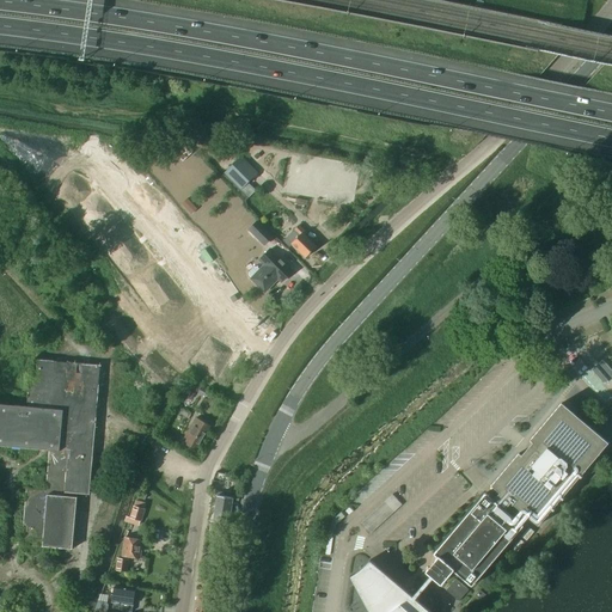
[(243,155),(225,172),(242,190),(259,172),(243,155)]
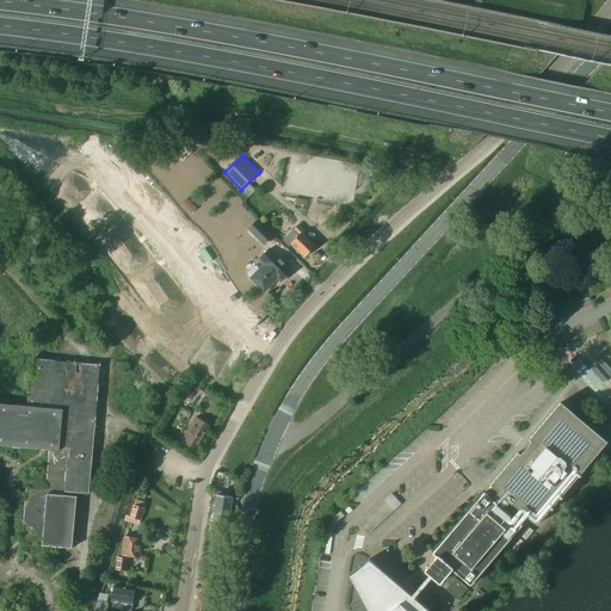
[(71,177),(56,202),(72,210),(155,312),(178,292),(97,195),(84,187),(86,185),(71,177)]
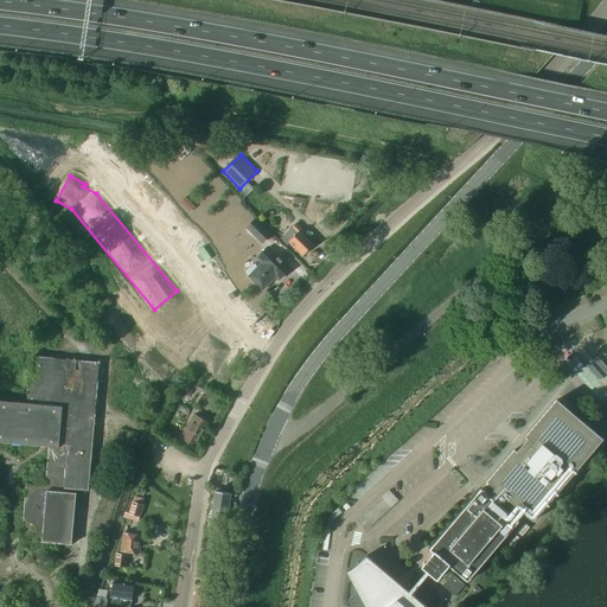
[(262,243),(270,235),(256,219),(248,228),(262,243)]
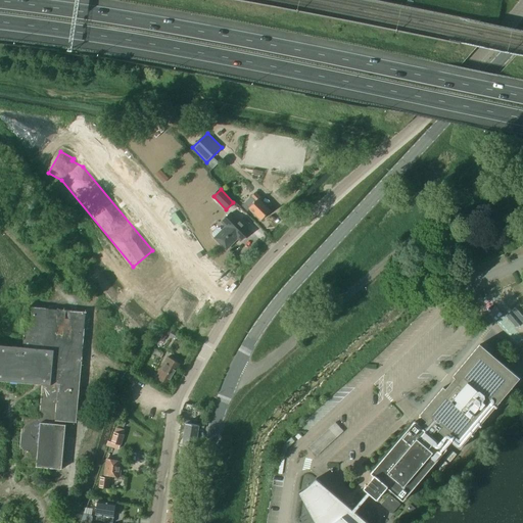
[(263,199),(255,192),(252,196),(253,197),(252,198),(251,201),(253,203),(249,207),(262,220),(271,211),(260,201),(263,199)]
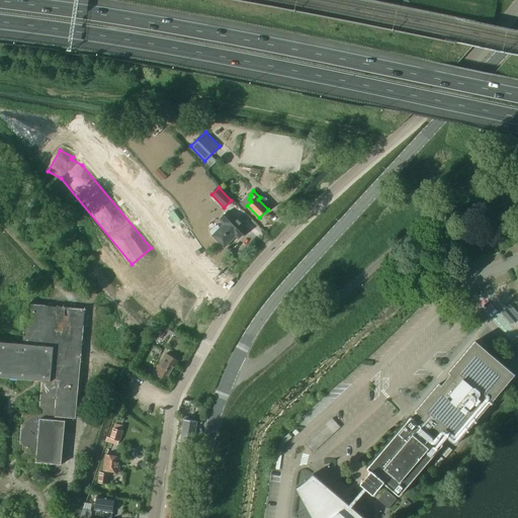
[(248,230),(229,210),(220,220),(224,225),(221,229),(218,226),(216,226),(210,231),(210,233),(213,236),(212,236),(225,247),(236,236),(239,239),(248,230)]
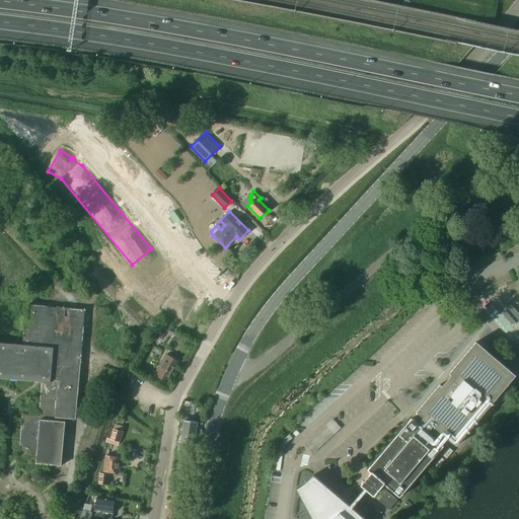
[(180,267),(174,271),(182,282),(189,278),(180,267)]
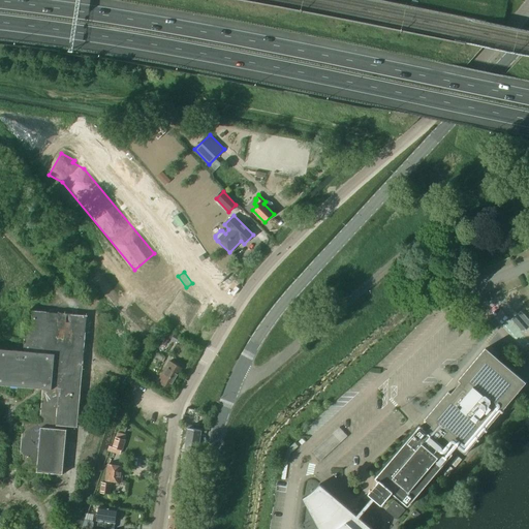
[(178,291),(173,301),(178,304),(196,314),(203,304),(196,301),(199,294),(188,287),(184,293),(183,296),(178,291)]
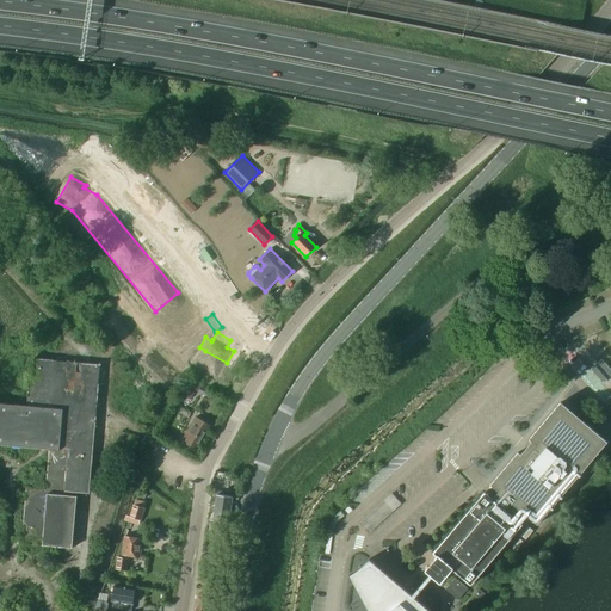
[(162,346),(168,352),(179,340),(174,335),(162,346)]
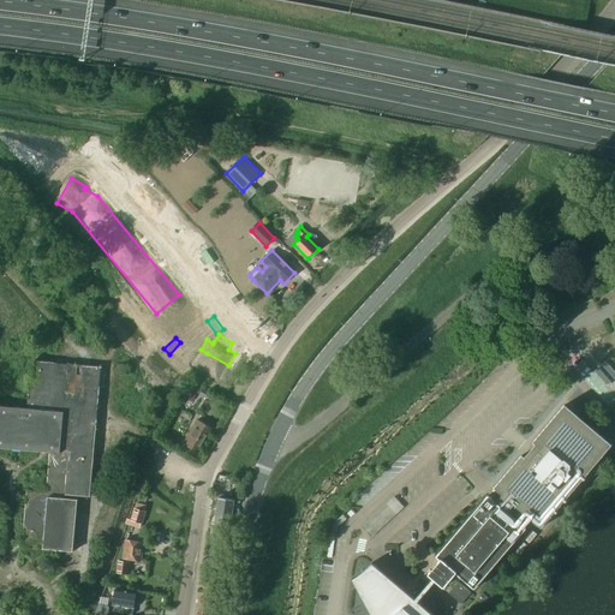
[(201,350),(195,359),(201,363),(199,365),(221,378),(228,365),(207,353),(201,350)]
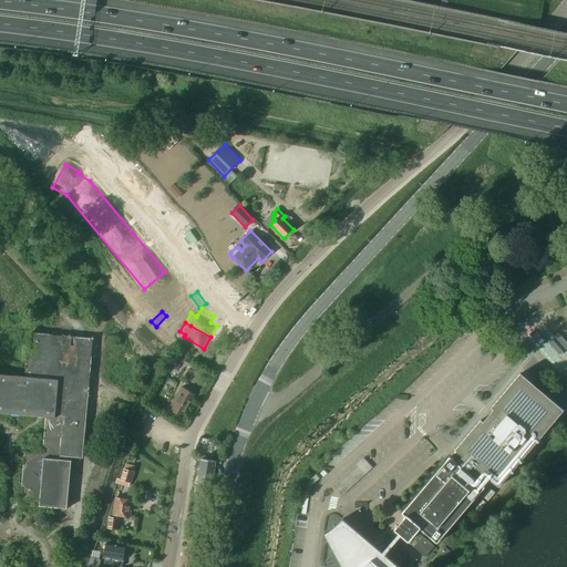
[(546,337),(539,329),(536,331),(532,326),(524,332),(536,346),(546,337)]
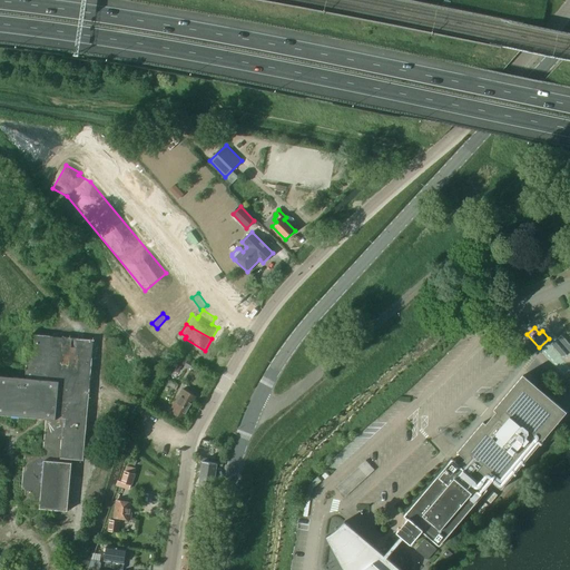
[(95,341),(68,337),(31,334),(30,350),(28,350),(26,379),(0,376),(0,415),(46,420),(42,457),(25,455),(20,507),(68,511),(72,459),(84,460),(95,341)]
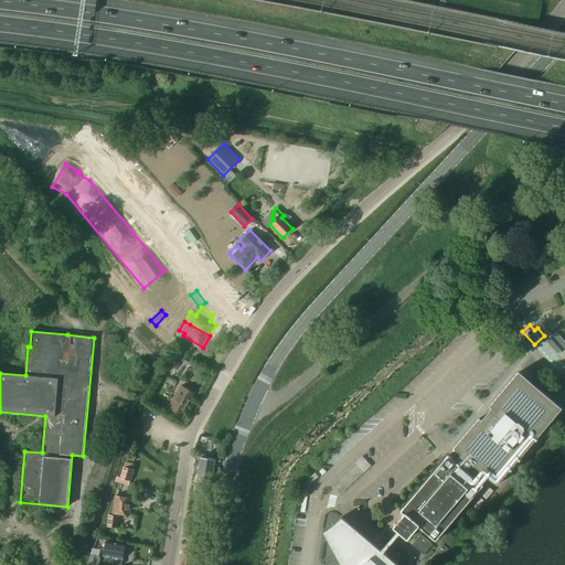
[(173,349),(170,355),(189,365),(192,361),(185,358),(187,356),(177,351),(173,349)]
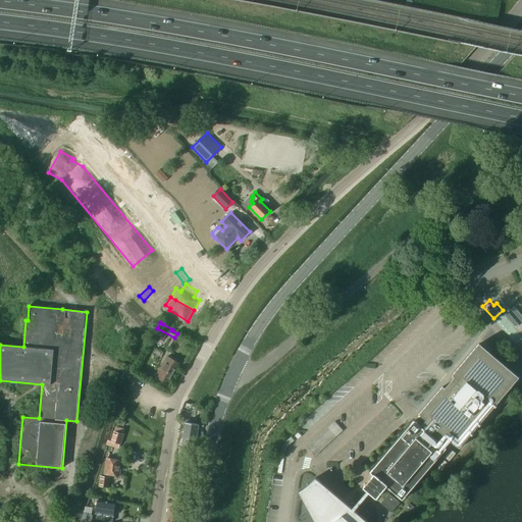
[(460,449),(519,378),(479,344),(453,375),(455,377),(445,388),(442,386),(419,414),(426,420),(421,426),(431,434),(436,428),(460,449)]
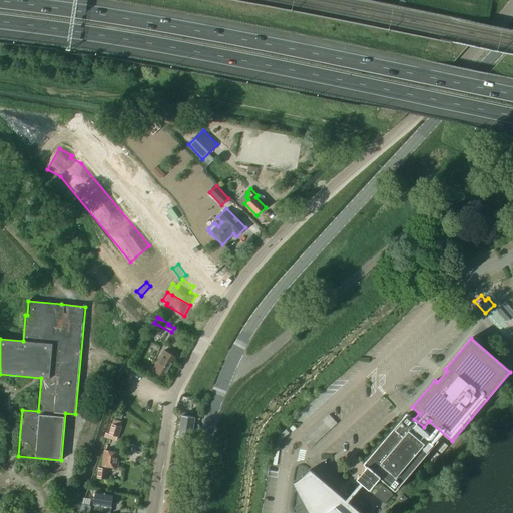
[(176,357),(165,350),(153,370),(165,377),(176,357)]
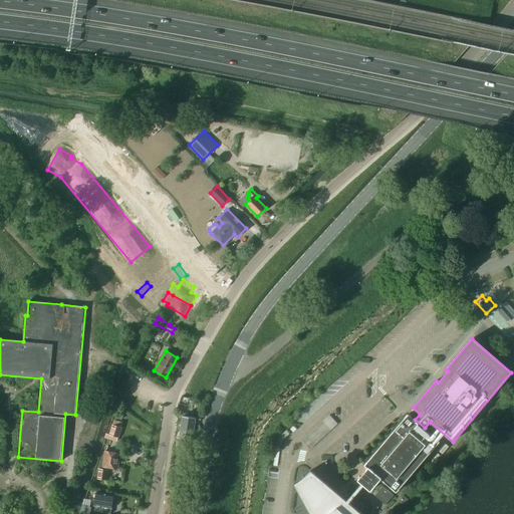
[(357,480),(358,481),(370,491),(371,491),(381,479),(397,492),(398,492),(440,442),(440,441),(425,428),(415,420),(409,415),(408,415),(364,465),(365,466),(367,468),(357,480)]
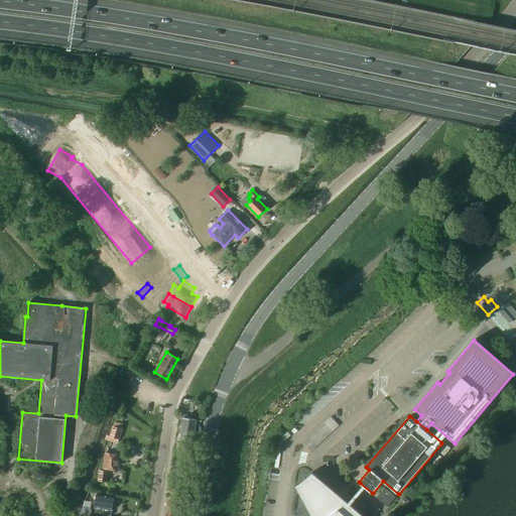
[(194,441),(197,419),(183,417),(180,439),(180,444),(181,445),(186,446),(188,445),(189,440),(194,441)]
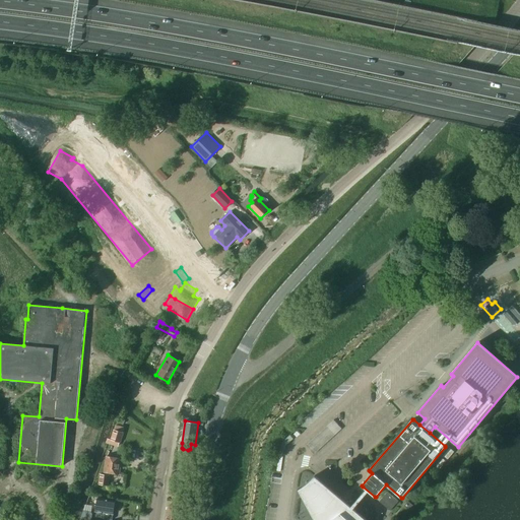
[(112,440),(119,442),(122,433),(115,431),(112,440)]
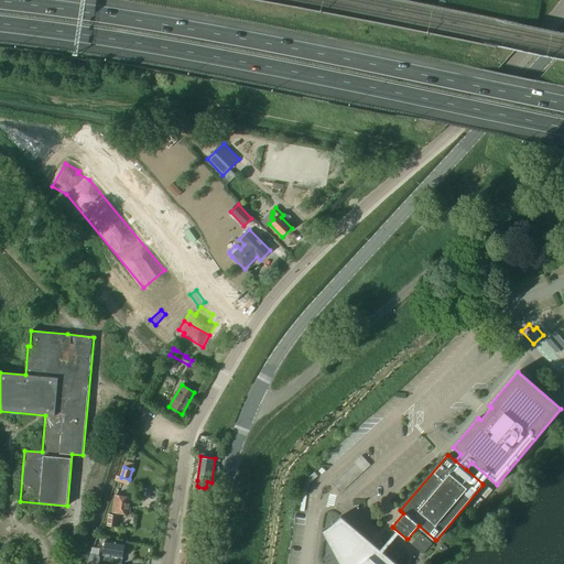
[(488,486),(480,495),(486,499),(492,490),(488,486)]
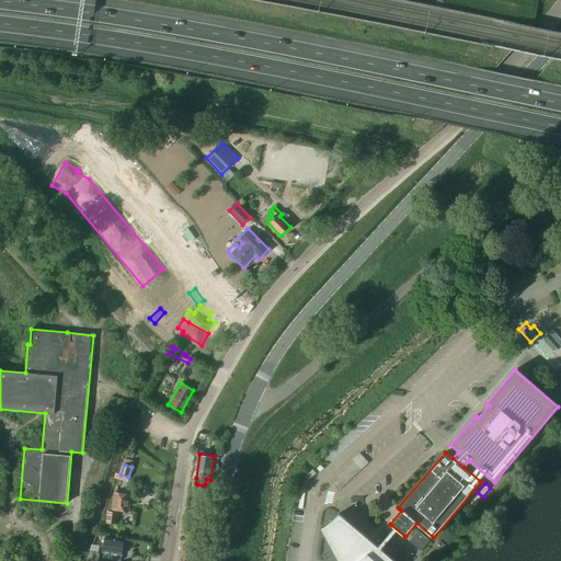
[(113,510),(114,510),(113,512),(109,511),(106,523),(116,524),(118,510),(128,512),(132,495),(115,492),(113,510)]
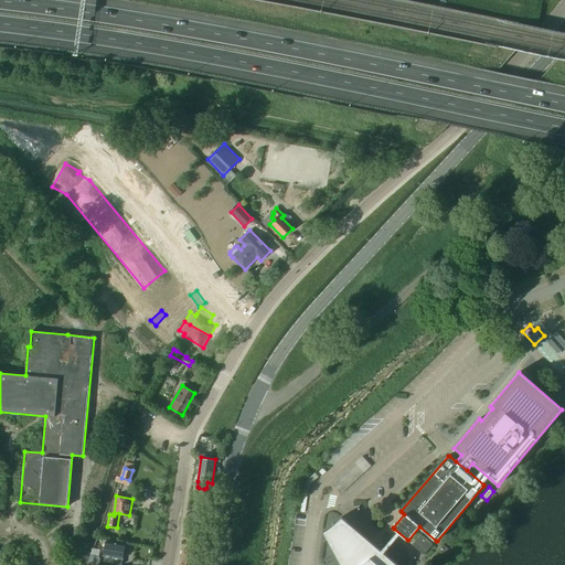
[(480,498),(473,505),(478,510),(484,501),(480,498)]
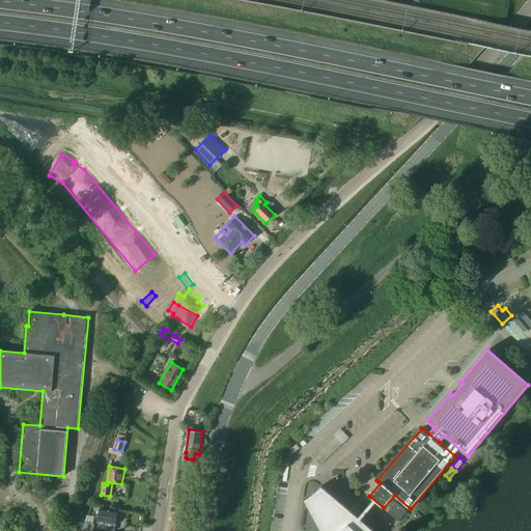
[(308,498),(304,500),(320,530),(373,530),(322,485),(318,490),(315,493),(311,495),(308,498)]
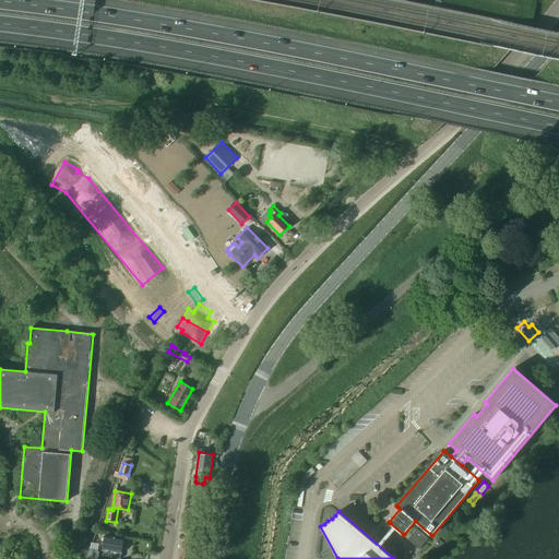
[(407,539),(419,549),(428,538),(416,528),(407,539)]
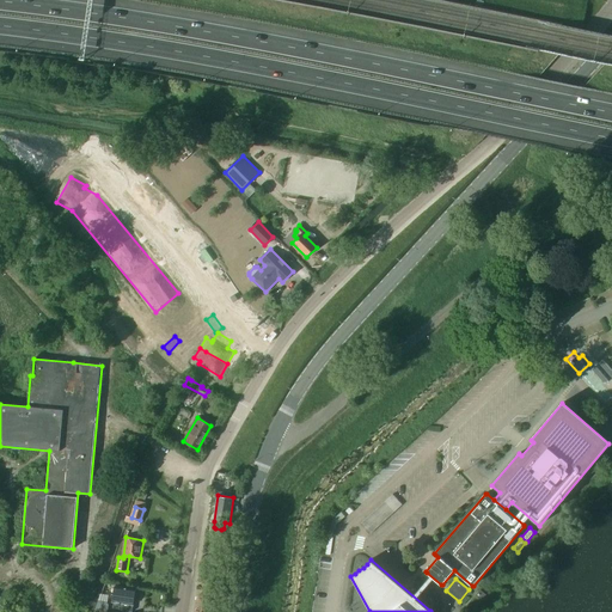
[(136,589),(115,586),(112,603),(114,603),(114,609),(122,610),(123,604),(134,606),(135,598),(136,597),(138,594),(135,592),(136,589)]
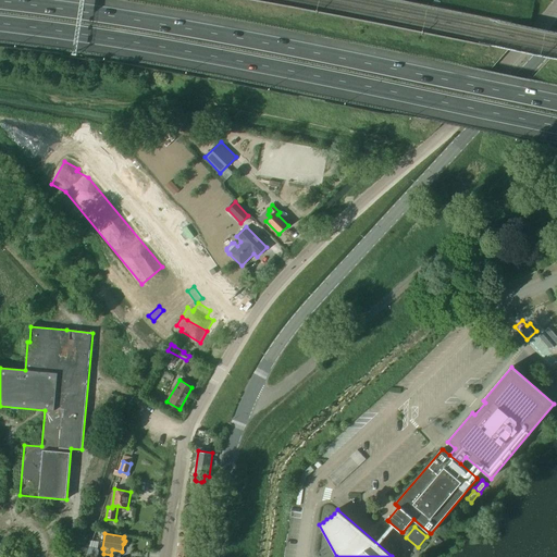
[(189,556),(193,539),(187,537),(184,537),(182,536),(181,542),(177,556),(189,556)]
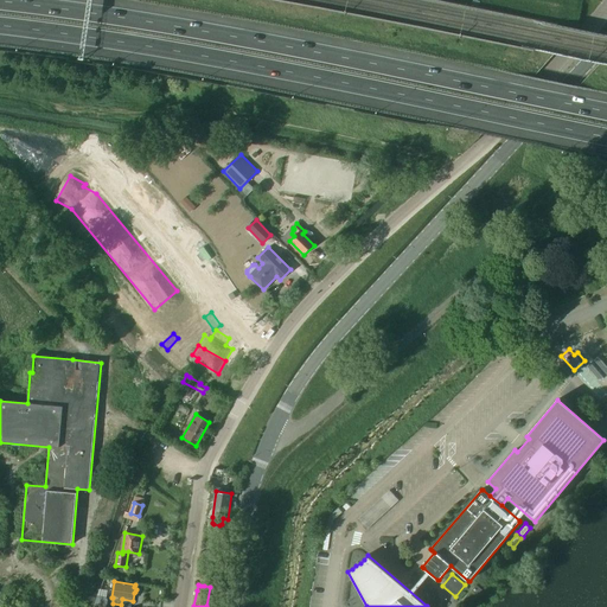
[(483,589),(477,586),(472,590),(478,595),(483,589)]
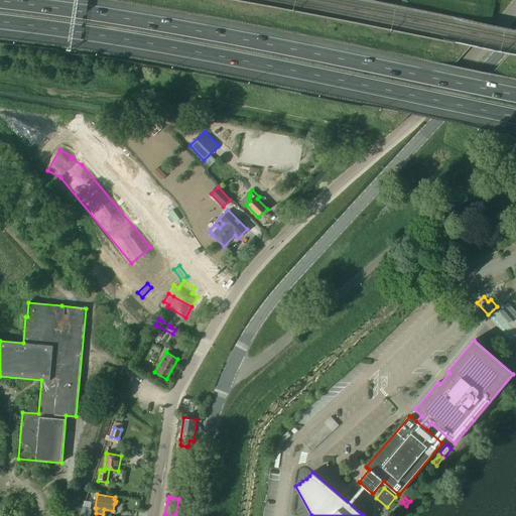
[(91,508),(84,507),(83,507),(81,513),(82,514),(88,515),(89,515),(90,515),(91,515),(92,510),(91,508)]
